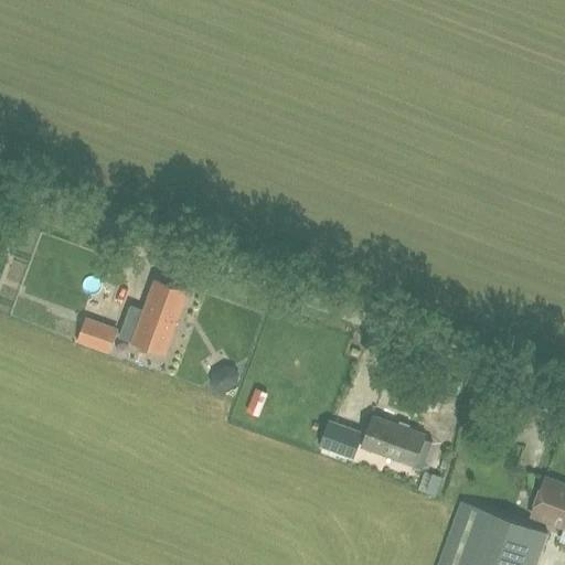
[(123,336),(167,351),(170,351),(190,289),(159,279),(148,313),(132,308),(123,336)]
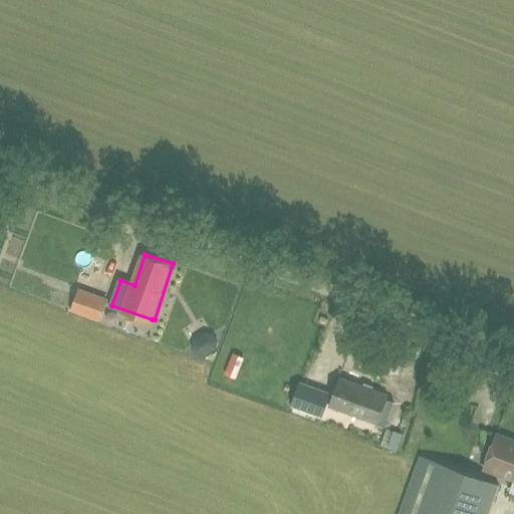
[(79,288),(71,311),(100,321),(108,299),(79,288)]
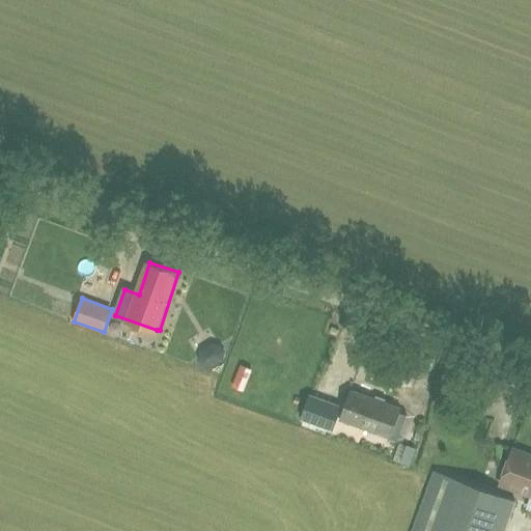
[(222,351),(207,359),(218,378),(233,368),(222,351)]
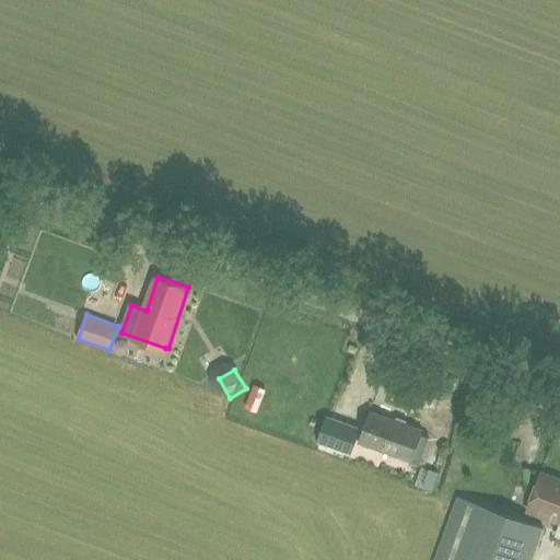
[(359,442),(411,461),(422,429),(370,410),(359,442)]
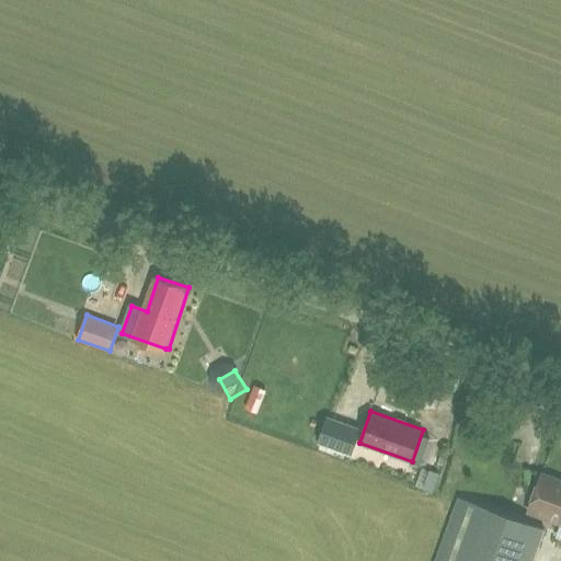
[(353,454),(362,426),(327,414),(317,442),(353,454)]
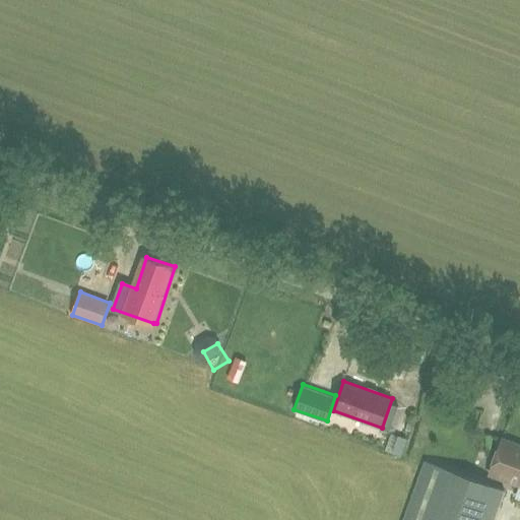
[(519,445),(501,439),(489,473),(519,483),(519,445)]
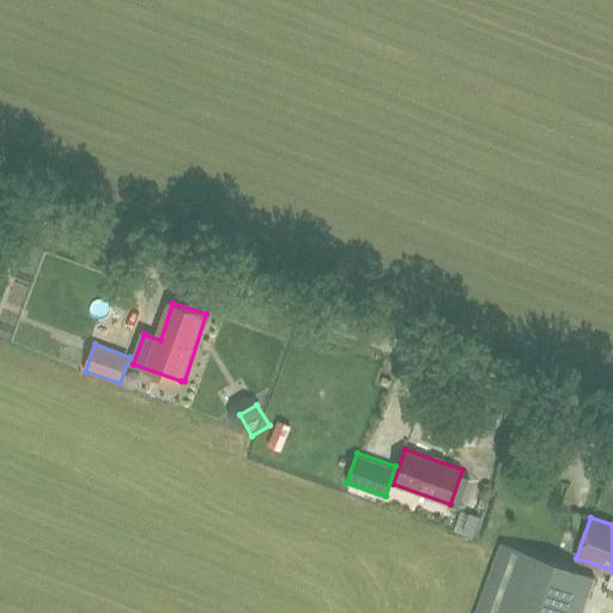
[(501,544),(475,612),(580,612),(593,577),(501,544)]
